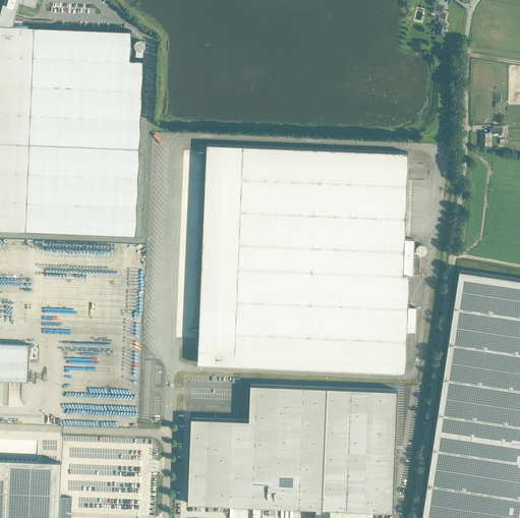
[(0,27),(0,231),(135,237),(142,63),(129,62),(131,34),(21,29),(21,23),(14,23),(14,20),(13,19),(13,18),(17,3),(36,8),(36,7),(34,6),(35,0),(5,0),(1,17),(3,17),(3,18),(0,27)]
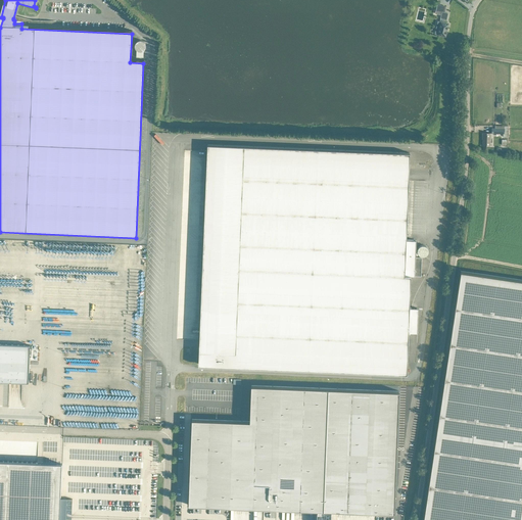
[(444,40),(447,27),(442,26),(443,22),(445,24),(447,16),(441,15),(439,21),(440,22),(439,25),(437,25),(434,37),(436,37),(436,38),(444,40)]
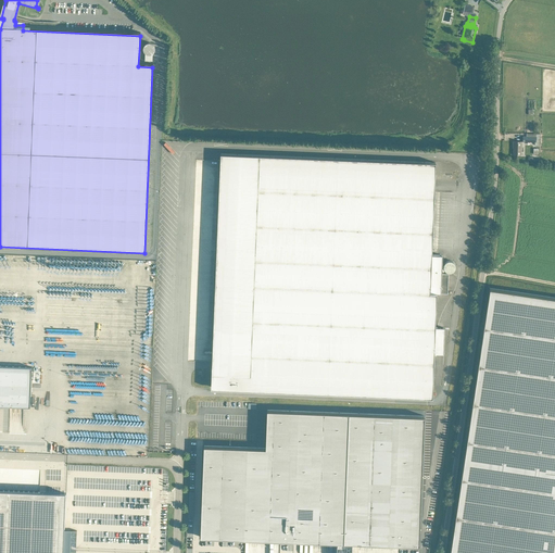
[(142,57),(149,62),(154,55),(148,49),(142,57)]
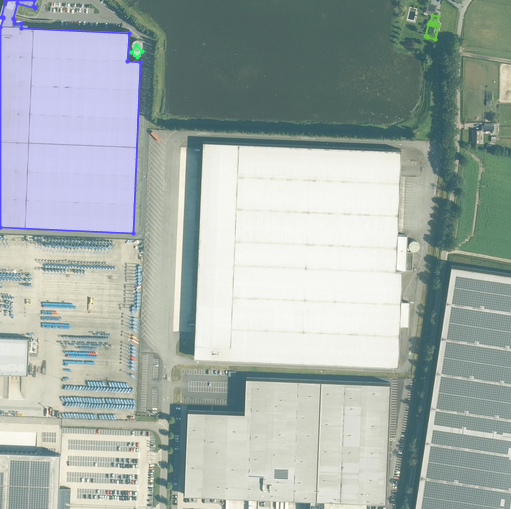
[(481,128),(480,133),(492,134),(492,137),(496,137),(496,126),(484,126),(484,128),(481,128)]
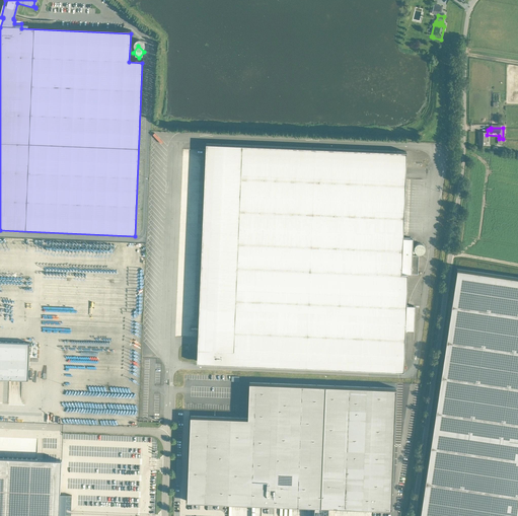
[(483,135),(482,135),(477,135),(477,140),(478,140),(478,147),(486,148),(486,135),(483,135)]
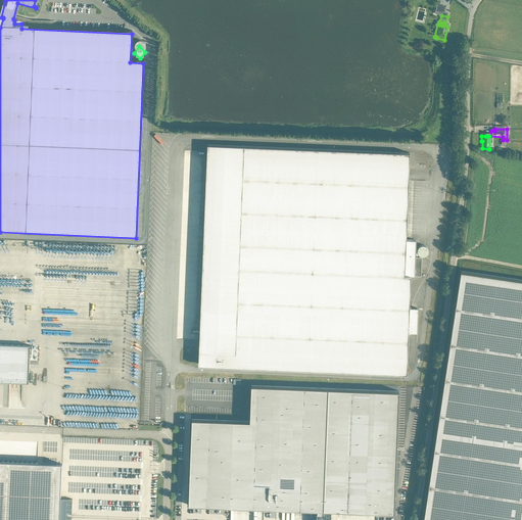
[(417,312),(409,311),(412,243),(406,242),(409,156),(206,148),(197,367),(197,368),(240,370),(402,377),(406,377),(408,336),(416,336),(417,312)]
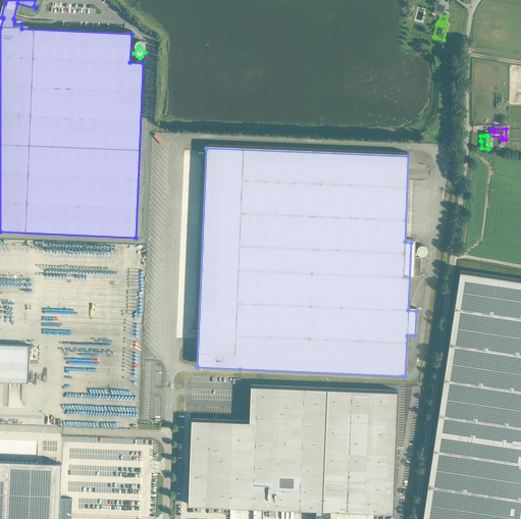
[(158,247),(153,252),(159,258),(162,256),(161,255),(163,253),(158,247)]
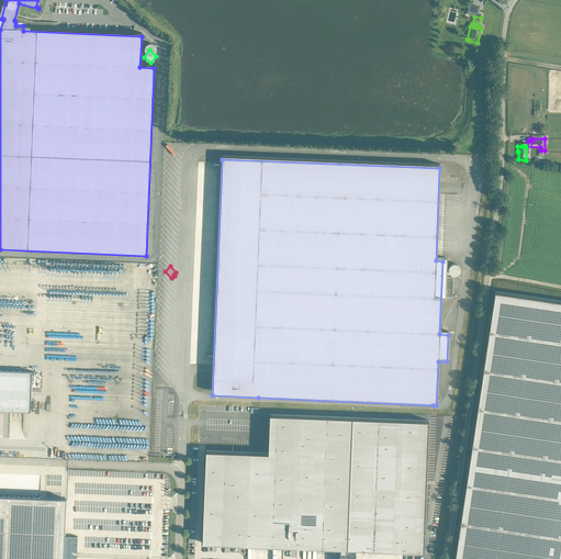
[(560,558),(560,304),(494,294),(482,373),(453,558),(560,558)]
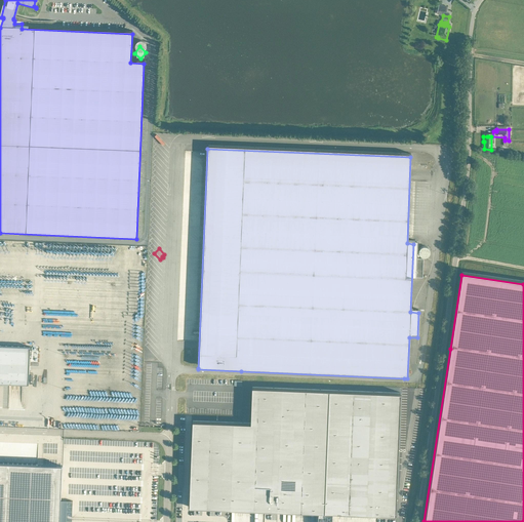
[(156,335),(158,334),(149,324),(147,326),(156,335)]
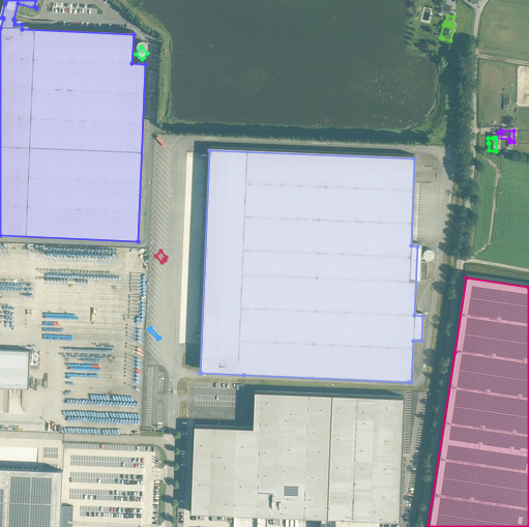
[(0,389),(28,390),(29,353),(0,351),(0,389)]
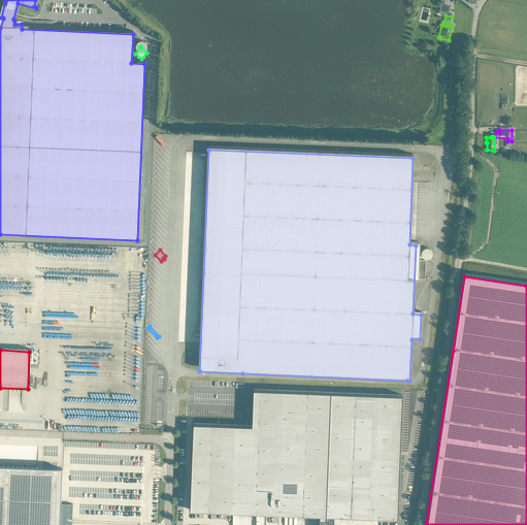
[(193,426),(190,513),(397,521),(402,398),(253,392),(252,428),(193,426)]
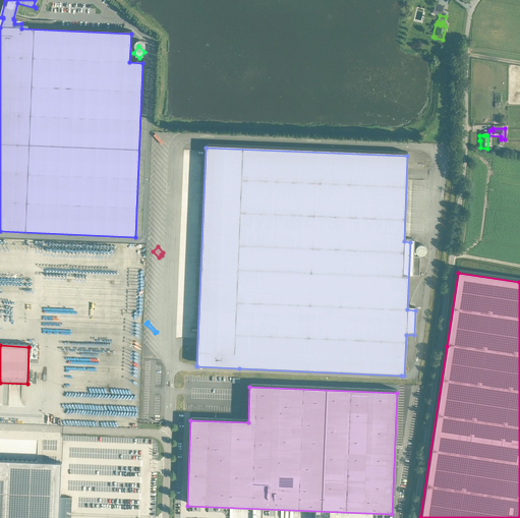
[(69,517),(71,500),(59,500),(61,465),(0,462),(0,517),(69,517)]
